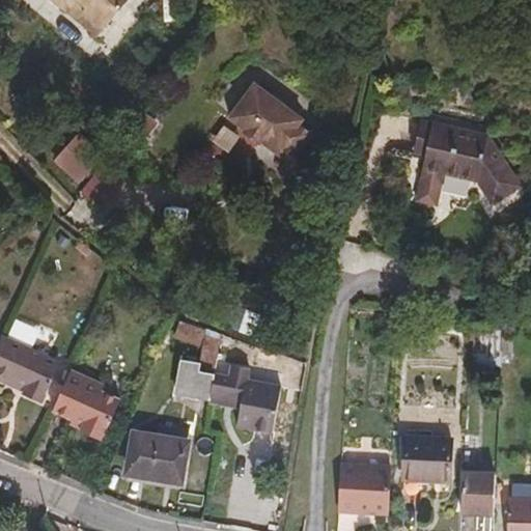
[(47,0),(56,8),(62,0),(65,0),(73,6),(70,10),(89,29),(117,0),(47,0)]
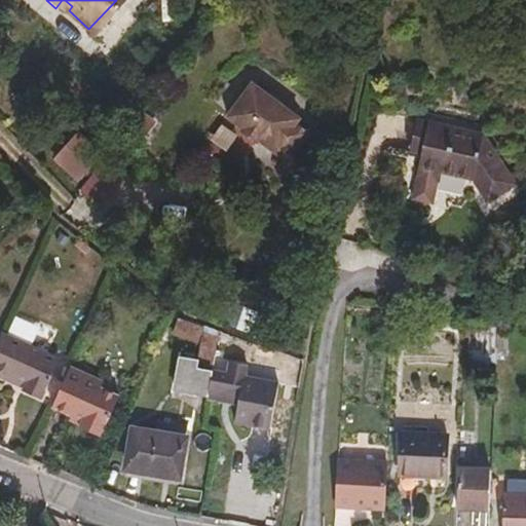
[(237,90),(209,122),(223,136),(222,137),(236,151),(237,148),(253,162),(256,158),(268,170),(290,146),(277,136),(282,132),(237,90)]
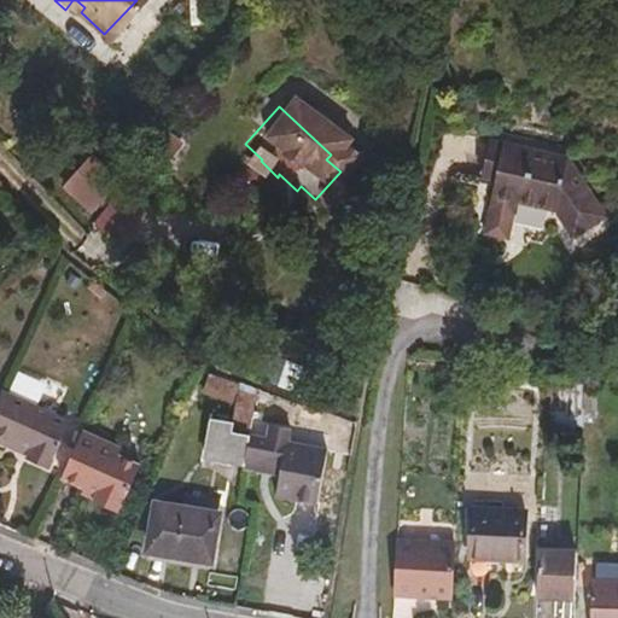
[(569,157),(490,140),(481,180),(495,182),(483,234),(509,240),(518,205),(554,213),(572,240),(611,215),(569,157)]
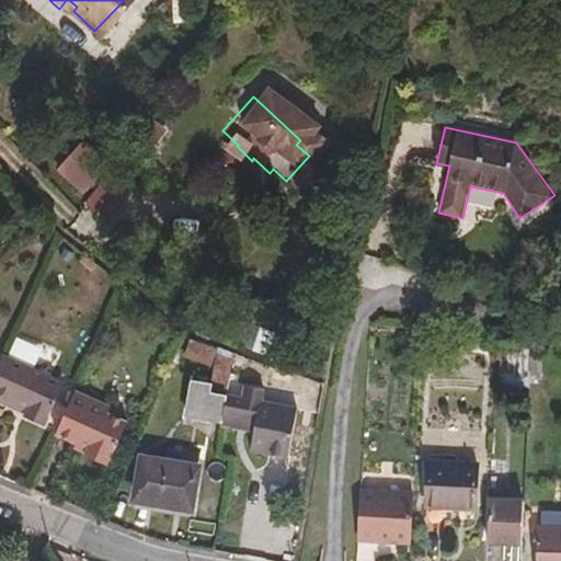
[(60,187),(117,209),(135,168),(78,146),(60,187)]
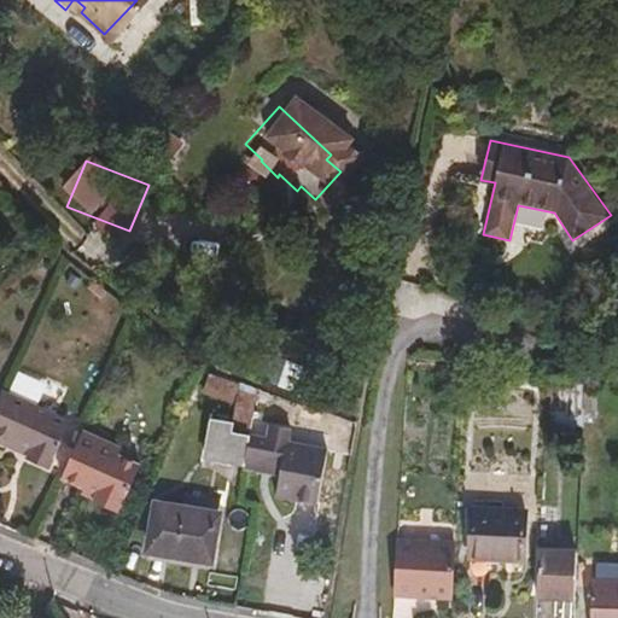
[(209,374),(204,394),(233,403),(239,384),(209,374)]
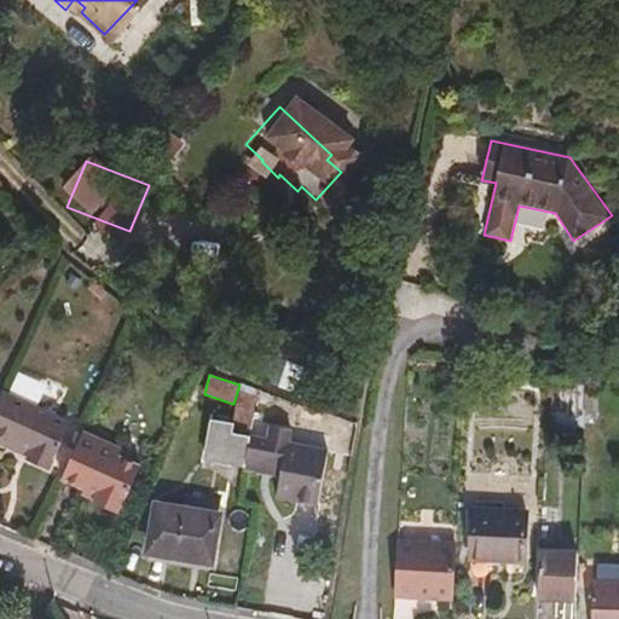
[(246,464),(250,438),(259,391),(241,388),(235,423),(213,420),(207,457),(246,464)]
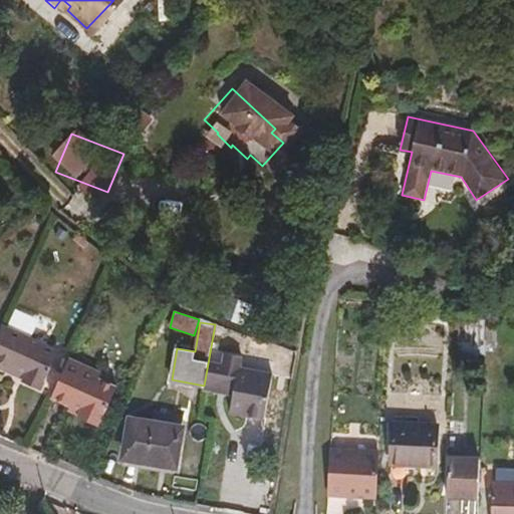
[(58,349),(2,324),(0,327),(0,362),(25,373),(23,379),(41,388),(58,349)]
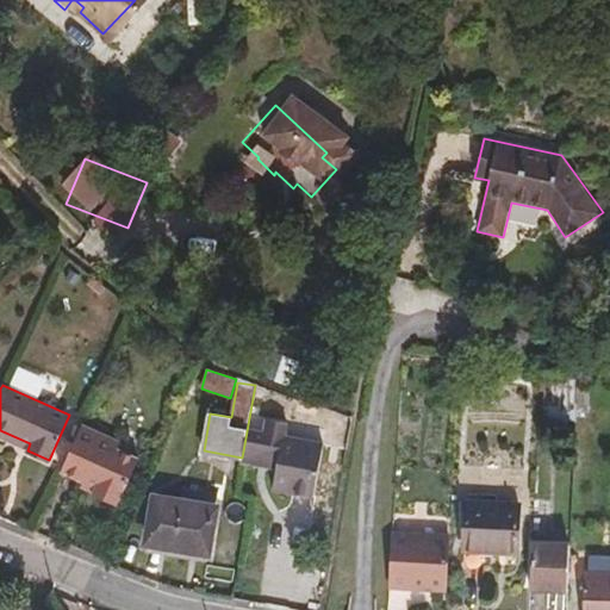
[(316,497),(325,444),(286,439),(287,424),(267,422),(265,435),(247,431),(242,458),(281,464),(277,490),(316,497)]
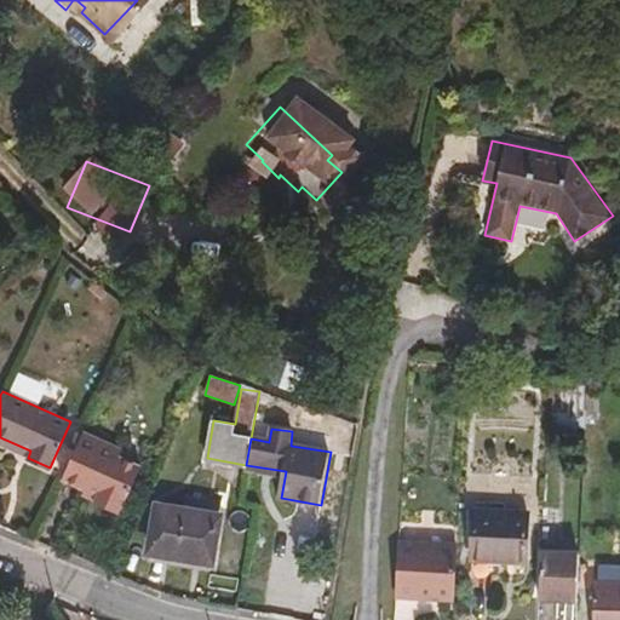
[(81,436),(61,483),(98,499),(95,507),(116,517),(120,509),(122,510),(139,469),(119,460),(121,453),(81,436)]
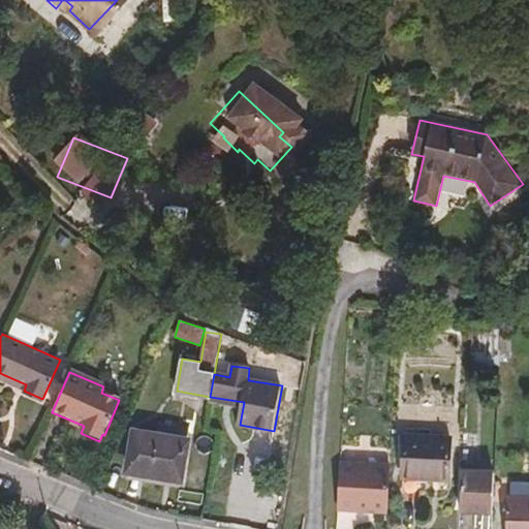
[(135,434),(129,469),(181,477),(188,429),(158,424),(156,437),(135,434)]
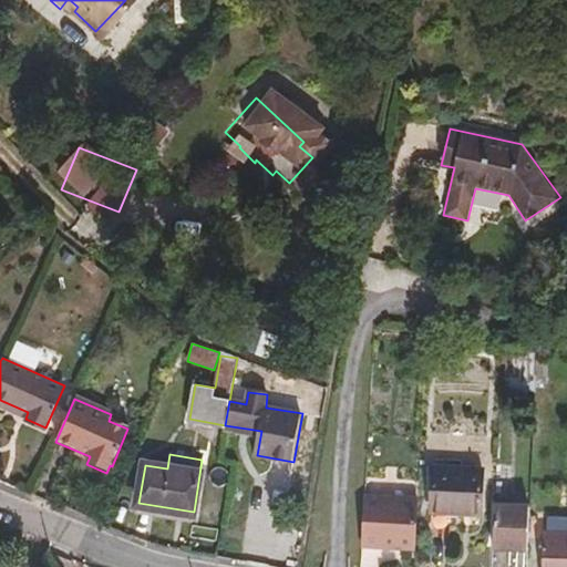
[(432,512),(480,513),(482,471),(433,467),(432,512)]
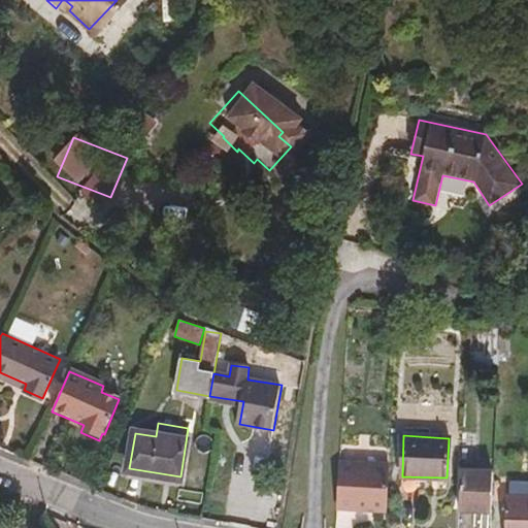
[(389,469),(339,465),(336,512),(387,515),(389,469)]
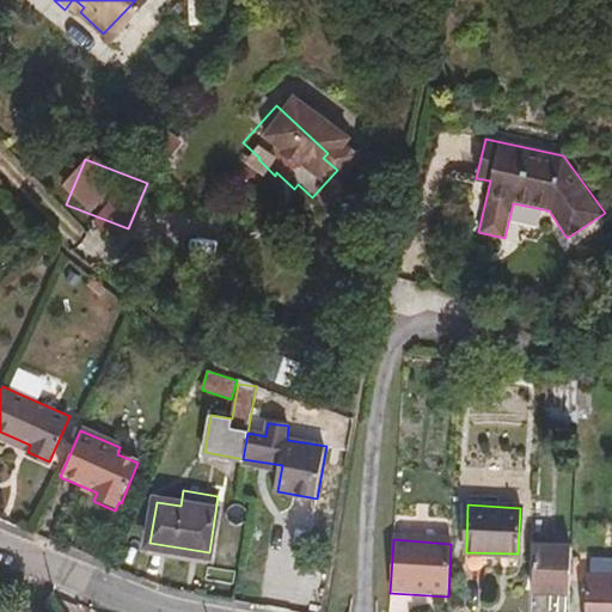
[(571,546),(534,544),(532,591),(570,593),(571,546)]
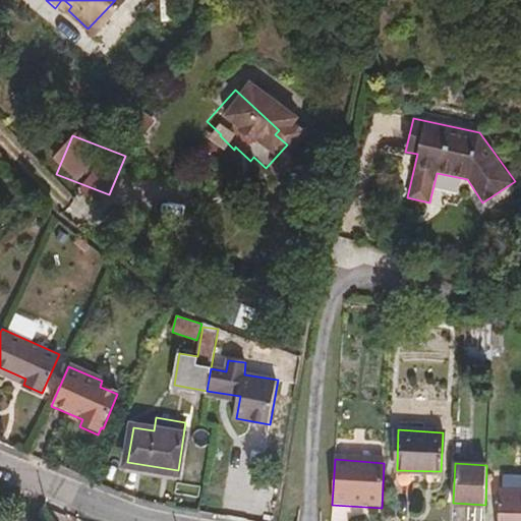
[(520,520),(520,491),(499,490),(498,520),(520,520)]
